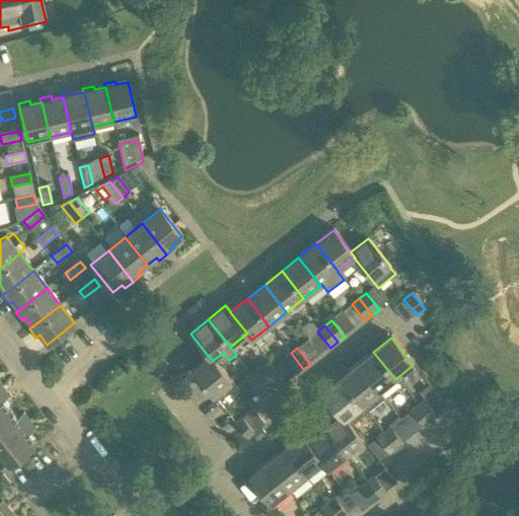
[(373,352),(356,365),(378,392),(379,392),(395,379),(373,352)]
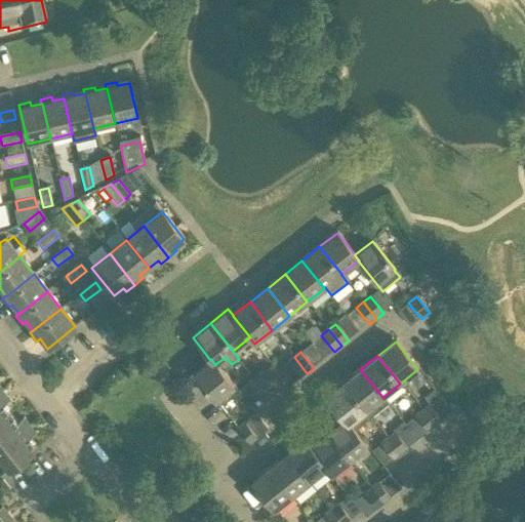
[(307,373),(294,357),(286,363),(299,379),(307,373)]
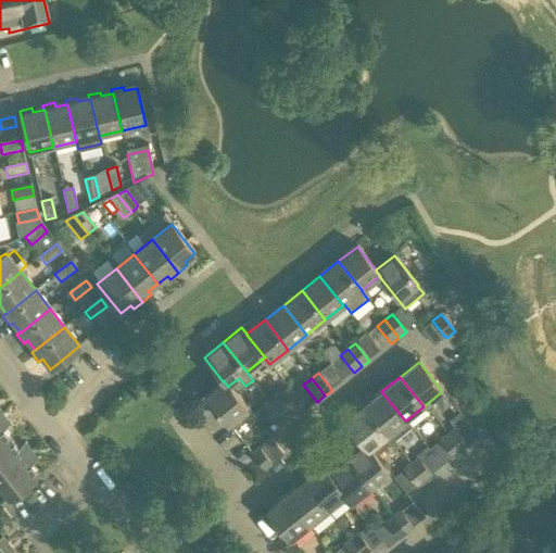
[(224,380),(223,381),(204,396),(232,431),(241,425),(237,418),(248,410),(228,386),(228,387),(224,380)]
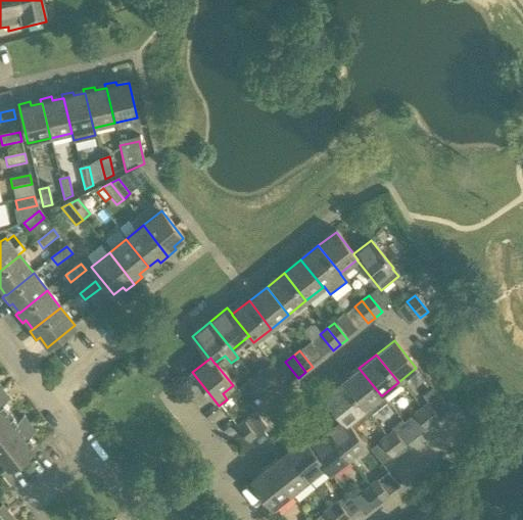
[(359,368),(342,382),(370,417),(387,403),(382,395),(381,395),(359,368)]
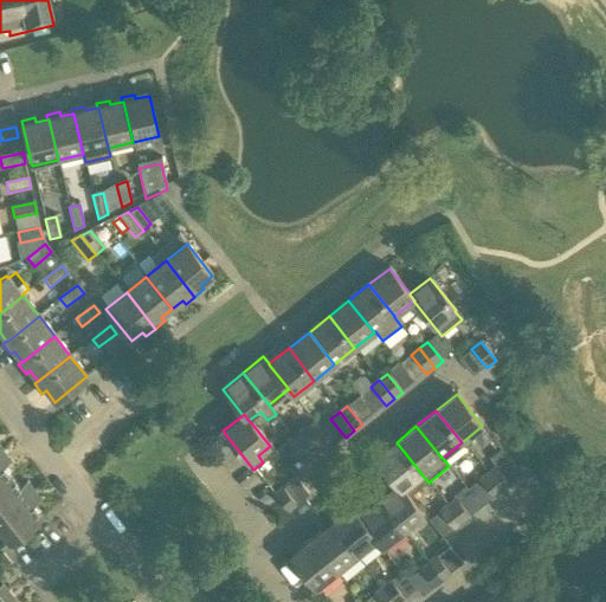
[(294,438),(308,455),(316,448),(302,431),(294,438)]
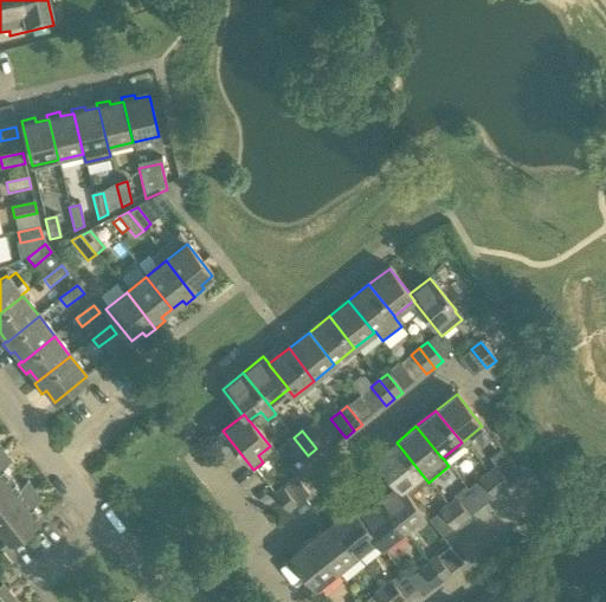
[(308,455),(294,438),(287,444),(300,461),(308,455)]
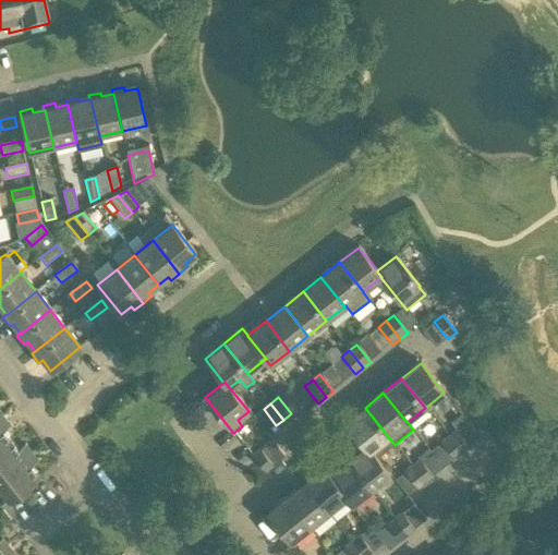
[(395,445),(365,408),(346,422),(365,446),(370,451),(371,451),(376,458),(395,445)]
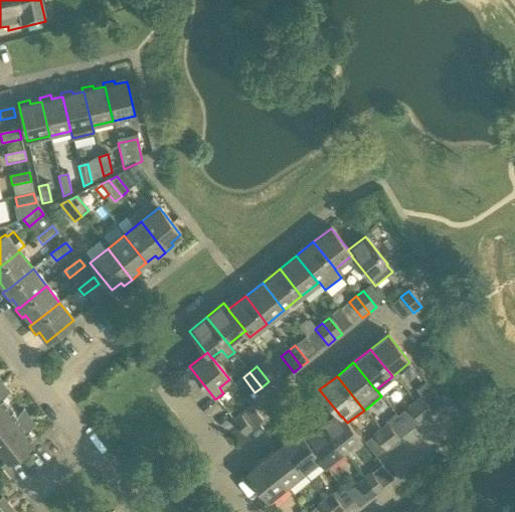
[(3,386),(0,388),(0,414),(10,407),(3,398),(9,394),(3,386)]
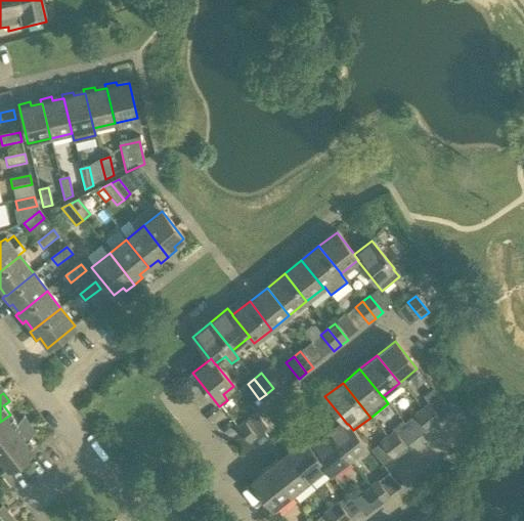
[(428,404),(421,409),(435,426),(441,421),(428,404)]
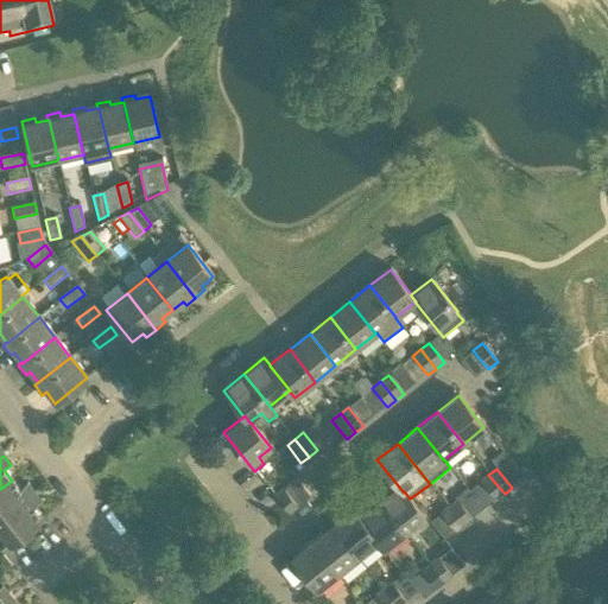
[(505,494),(488,475),(480,482),(495,501),(505,494)]
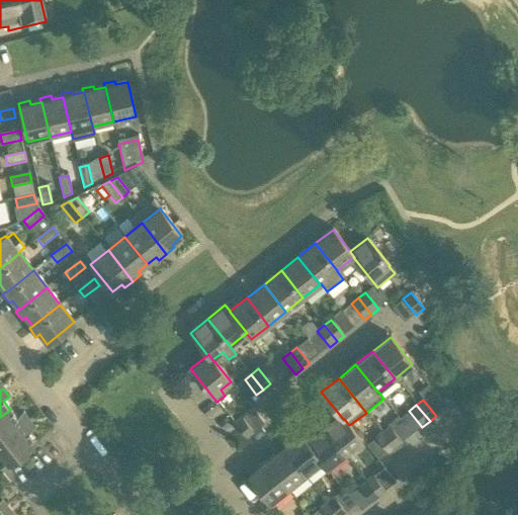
[(17,419),(10,410),(0,417),(0,444),(29,421),(23,414),(17,419)]
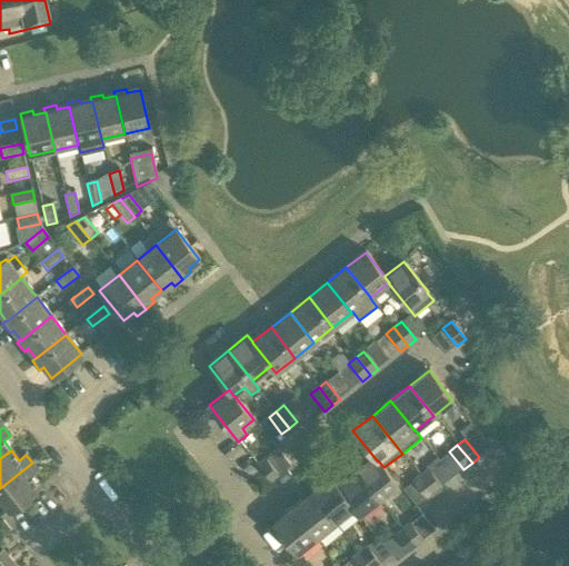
[(372,455),(353,469),(378,499),(397,485),(383,467),(378,460),(377,460),(372,455)]
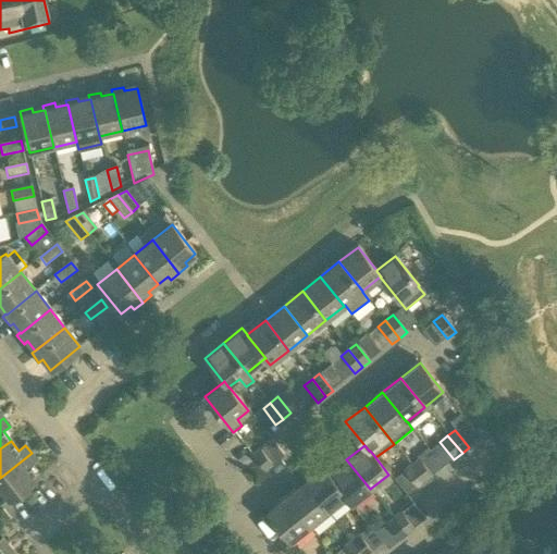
[(264,472),(272,466),(259,451),(252,456),(264,472)]
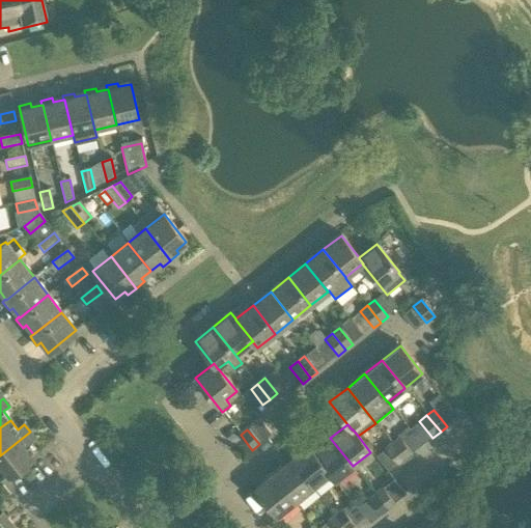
[(35,440),(30,432),(0,455),(0,467),(7,477),(37,453),(29,444),(35,440)]
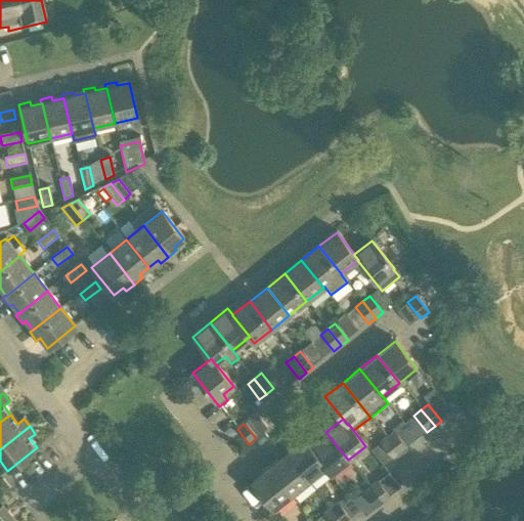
[(325,432),(309,445),(308,446),(325,468),(331,474),(348,460),(325,432)]
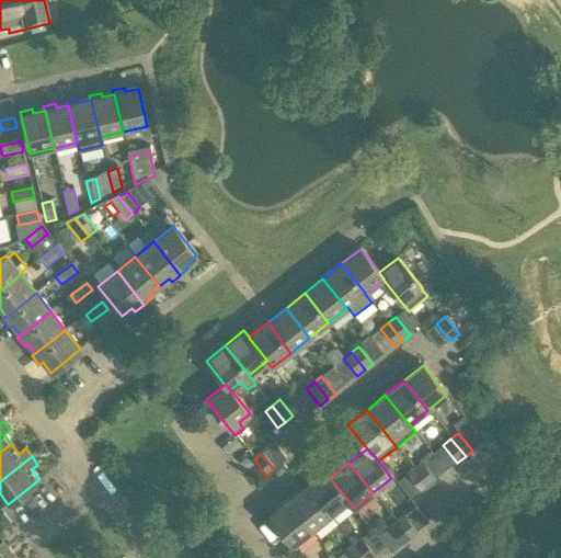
[(422,463),(414,468),(428,486),(436,480),(422,463)]
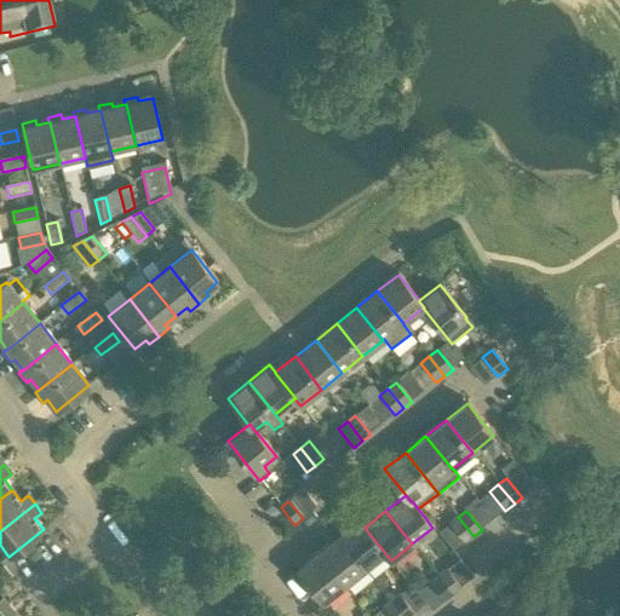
[(474,536),(458,517),(448,524),(464,543),(474,536)]
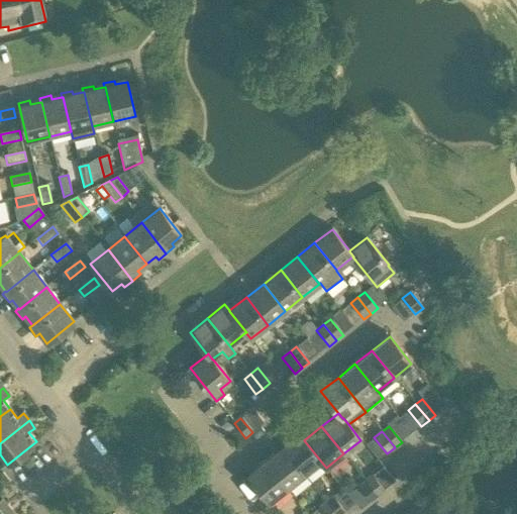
[(304,440),(305,439),(300,433),(283,447),(304,475),(321,461),(304,440)]
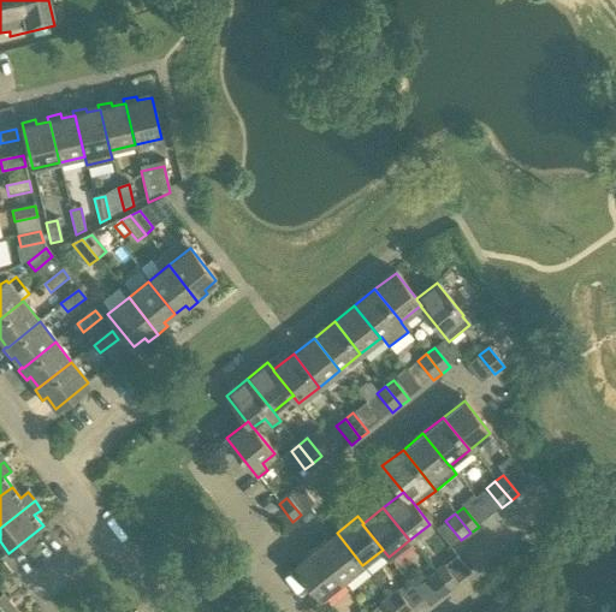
[(337,533),(317,550),(342,582),(362,565),(337,533)]
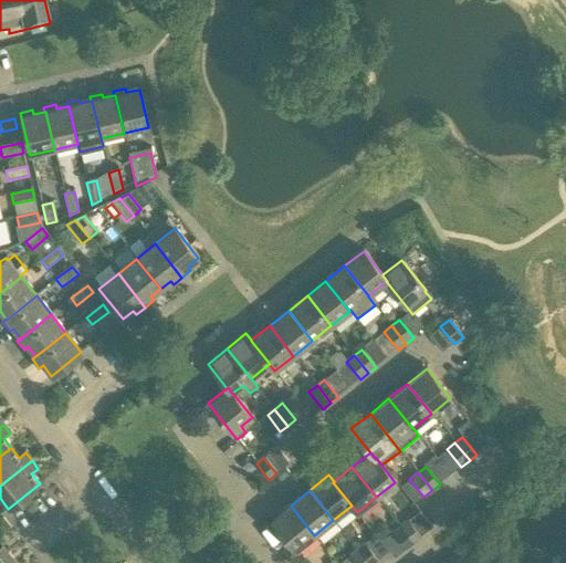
[(314,535),(291,506),(271,520),(295,551),(314,535)]
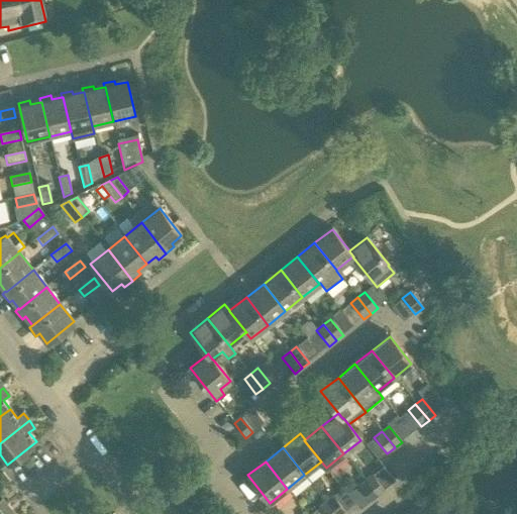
[(365,481),(378,497),(385,492),(372,476),(365,481)]
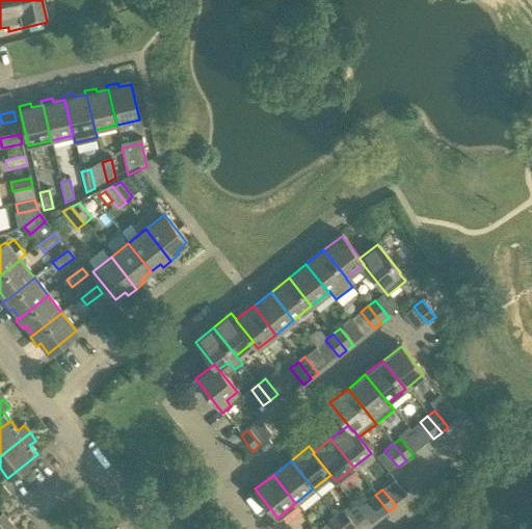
[(389,511),(375,495),(368,501),(381,518),(389,511)]
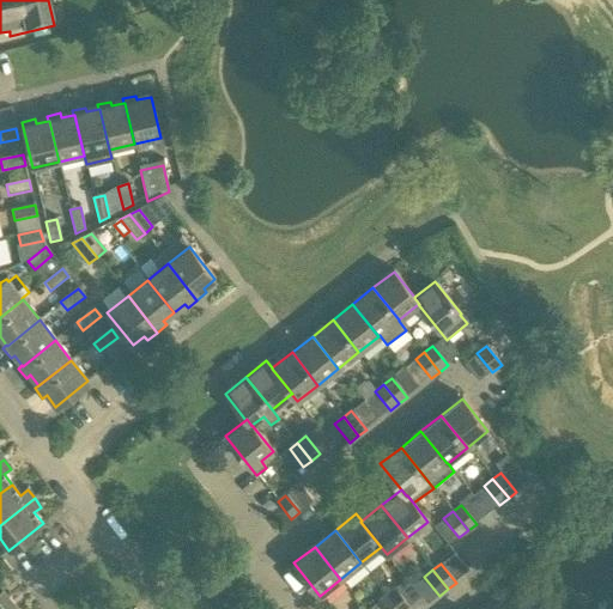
[(387,595),(398,608),(410,608),(394,588),(387,595)]
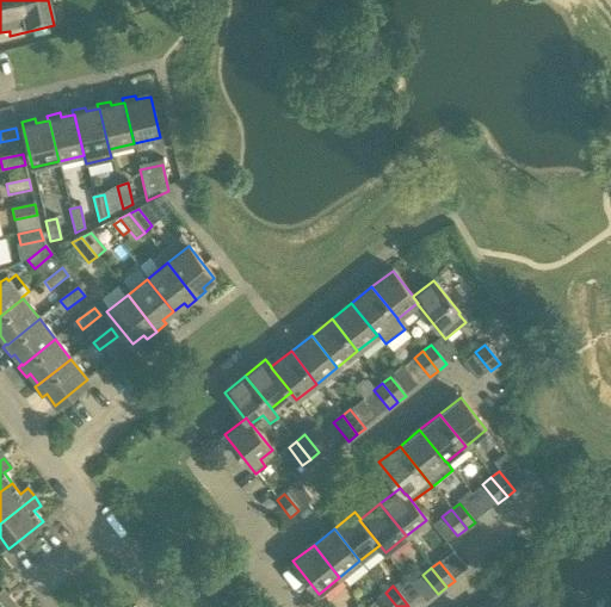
[(530,606),(516,589),(494,606),(530,606)]
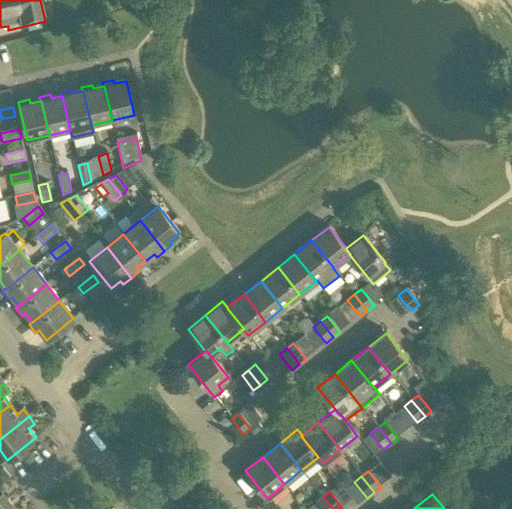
[(332,508),(323,497),(315,503),(319,508),(332,508)]
